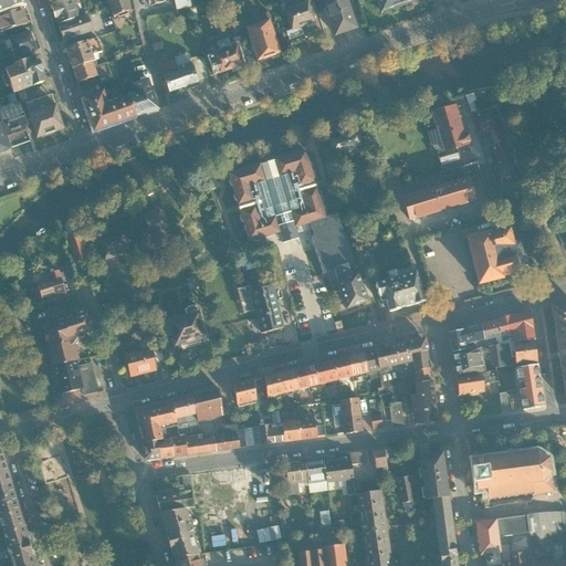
[(0,0),(0,12),(21,6),(19,0),(0,0)]
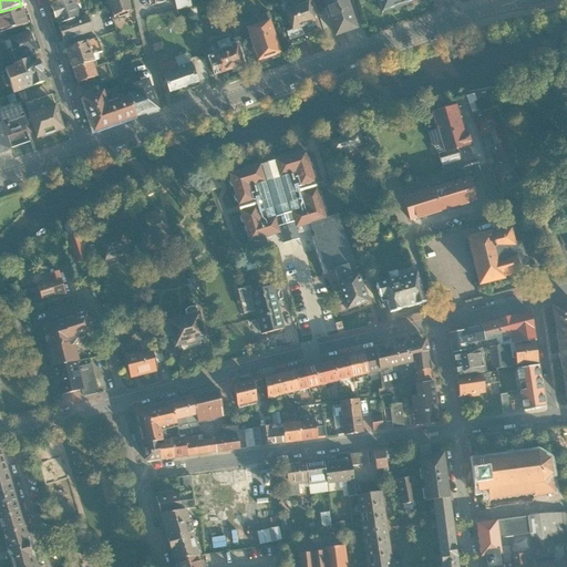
[(73,0),(62,0),(52,3),(54,9),(52,9),(55,18),(58,18),(60,23),(79,17),(73,0)]
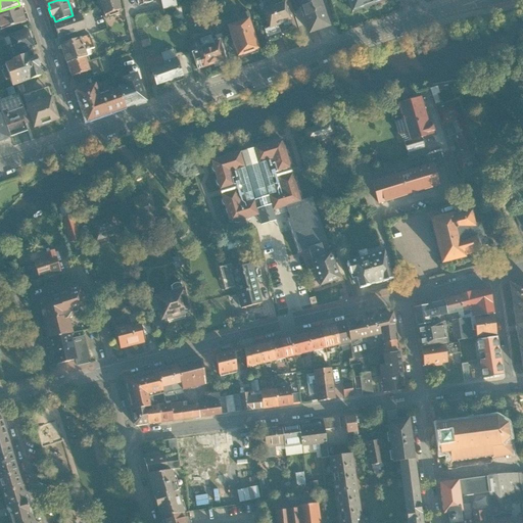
[(122,11),(117,0),(97,0),(104,17),(122,11)]
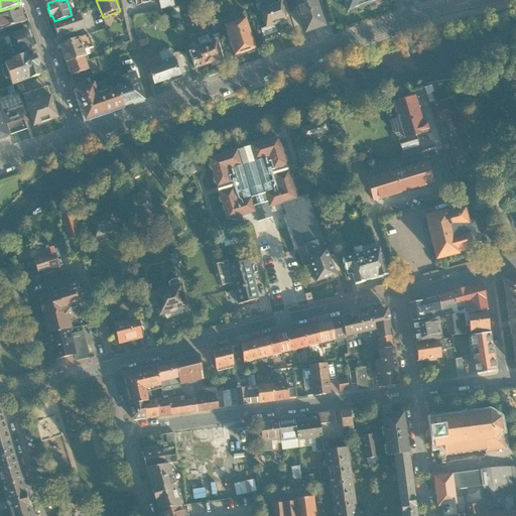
[(174,7),(172,0),(158,0),(160,11),(174,7)]
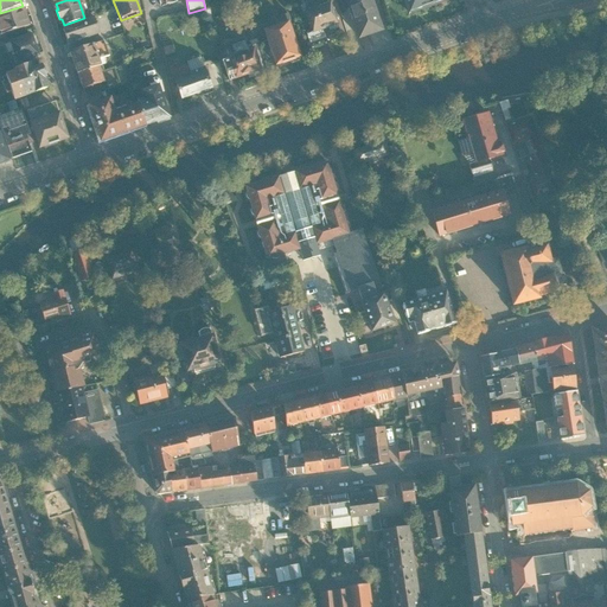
[(327,0),(301,0),(304,5),(305,5),(306,11),(313,32),(323,29),(337,24),(330,2),(327,0)]
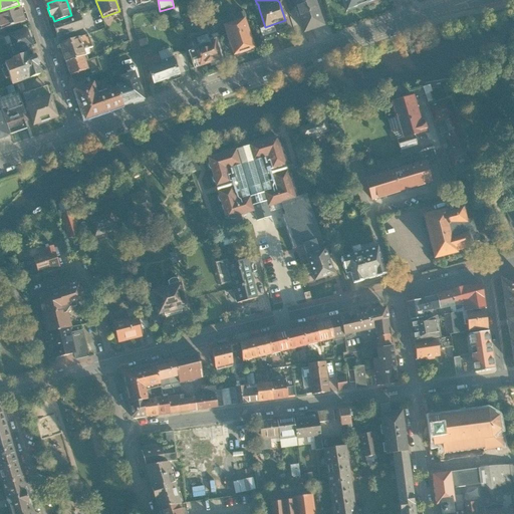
[(293,0),(296,7),(295,7),(298,16),(299,16),(305,32),(323,25),(314,0),(293,0)]
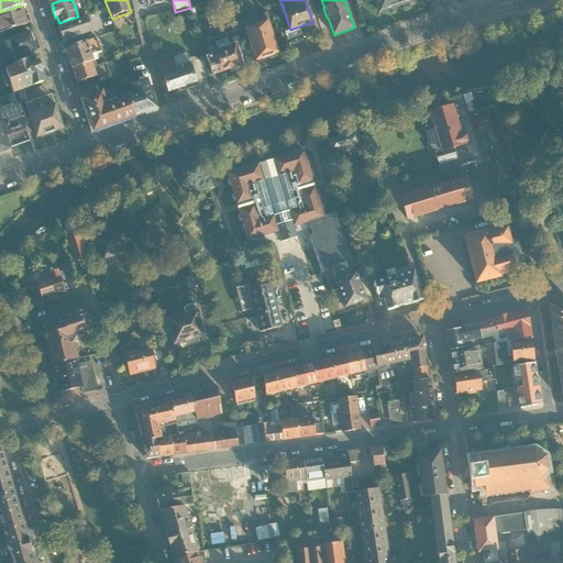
[(375,0),(379,13),(404,4),(405,9),(414,6),(412,1),(414,1),(412,0),(375,0)]
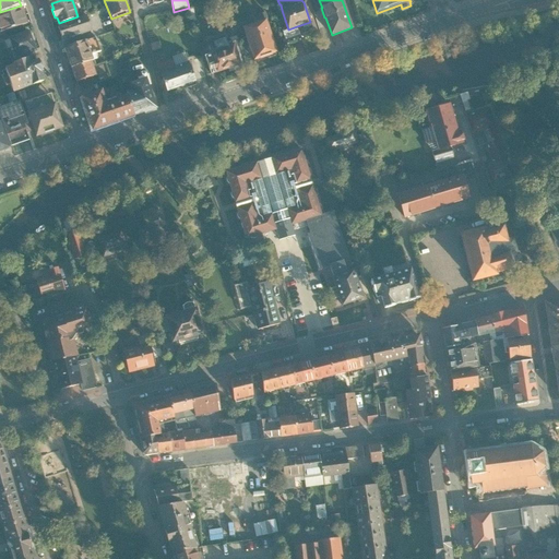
[(21,9),(0,15),(0,27),(1,32),(0,32),(0,33),(26,24),(21,9)]
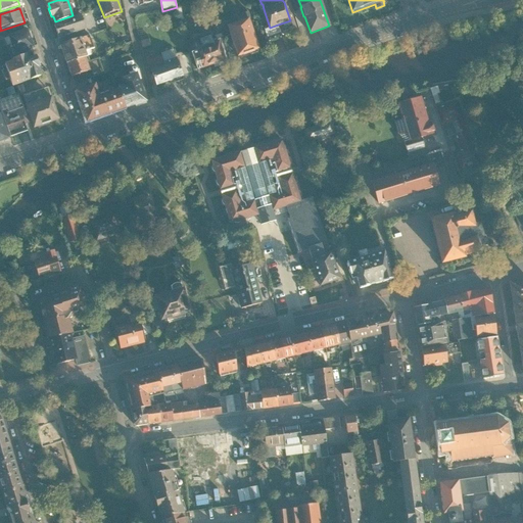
[(80,15),(54,24),(58,38),(86,29),(82,14),(80,15)]
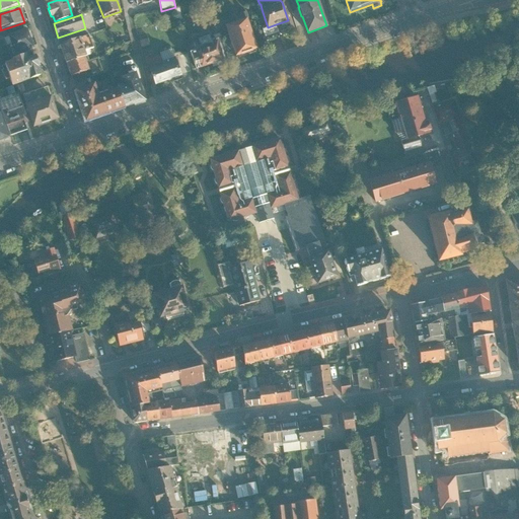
[(258,54),(247,22),(225,29),(236,61),(258,54)]
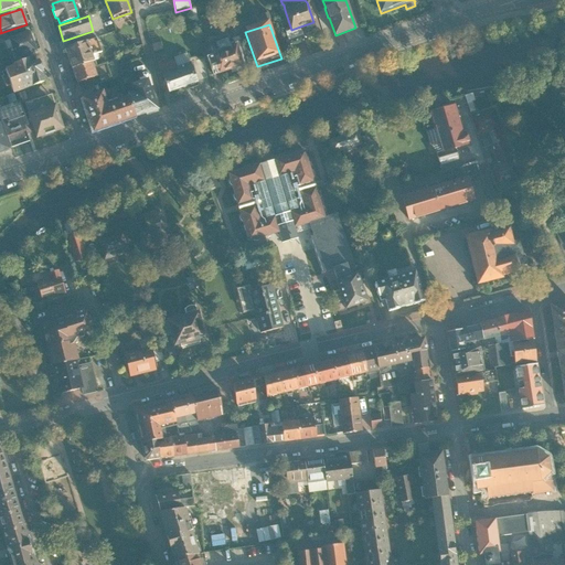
[(13,48),(11,49),(14,59),(35,52),(35,51),(36,50),(34,43),(33,43),(29,33),(10,40),(13,48)]
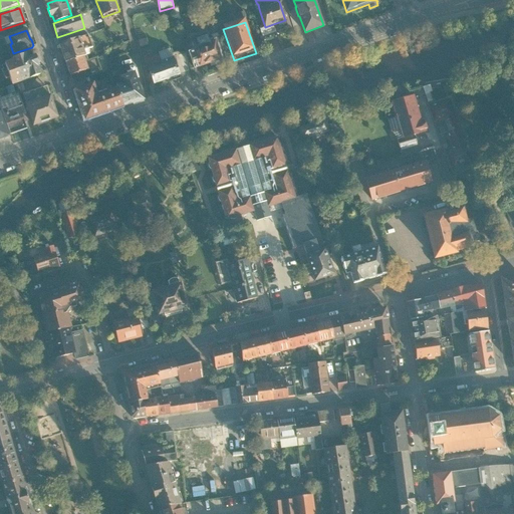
[(88,35),(60,44),(66,62),(86,55),(89,54),(87,48),(92,47),(88,35)]
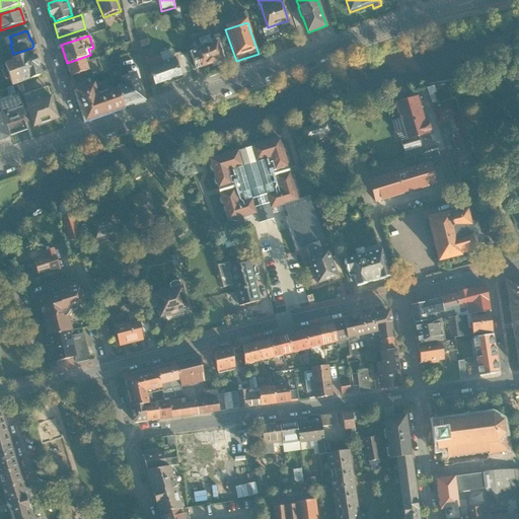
[(164,53),(160,36),(139,41),(142,57),(164,53)]
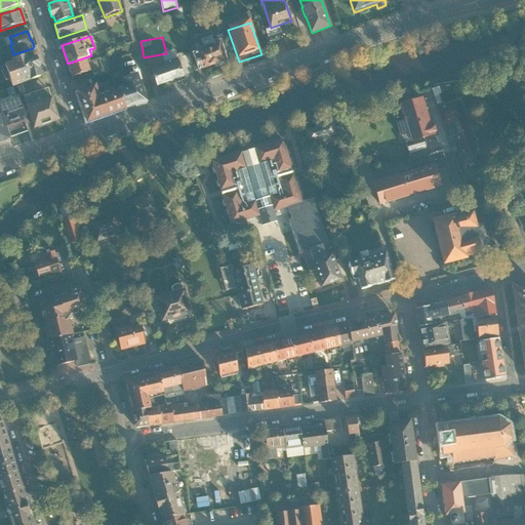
[(191,53),(198,75),(227,65),(219,44),(191,53)]
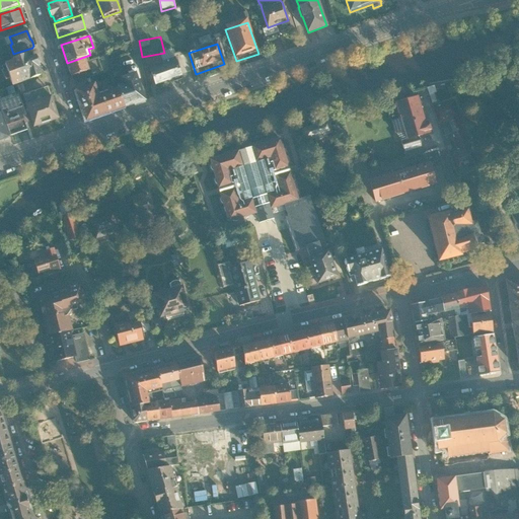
[(87,56),(67,63),(71,76),(90,69),(92,74),(101,71),(96,58),(88,61),(87,56)]
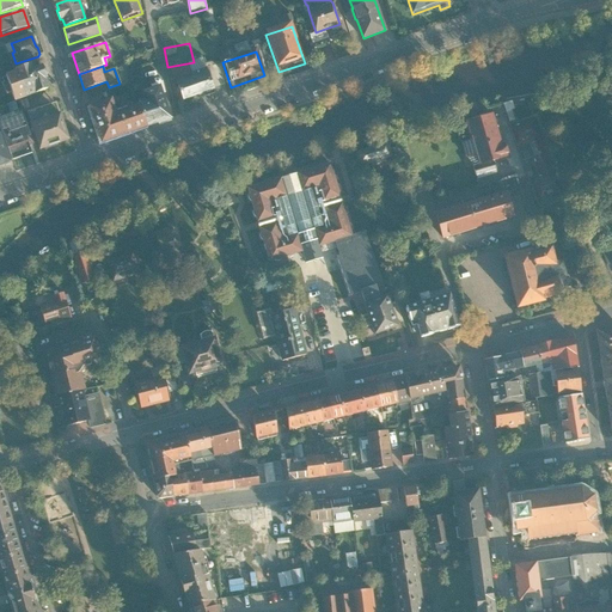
[(8,83),(4,85),(7,95),(12,92),(14,101),(48,89),(44,78),(46,75),(44,71),(42,69),(41,68),(32,71),(30,67),(16,72),(16,73),(6,77),(8,83)]
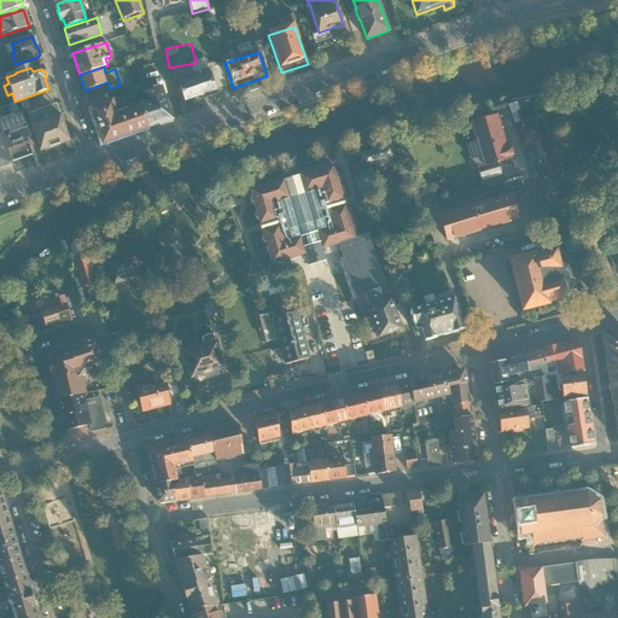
[(194,79),(179,85),(185,104),(216,93),(209,69),(193,75),(194,79)]
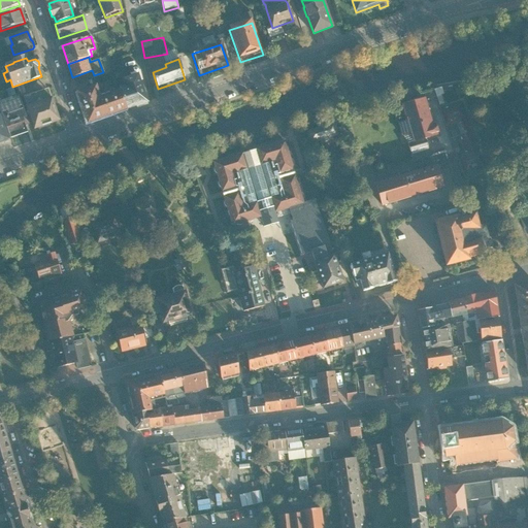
[(119,93),(126,113),(146,106),(136,76),(121,83),(124,91),(119,93)]
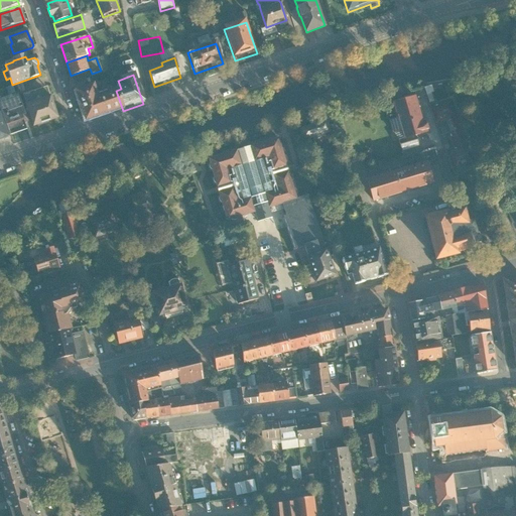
[(98,98),(94,87),(74,94),(85,125),(105,118),(98,98)]
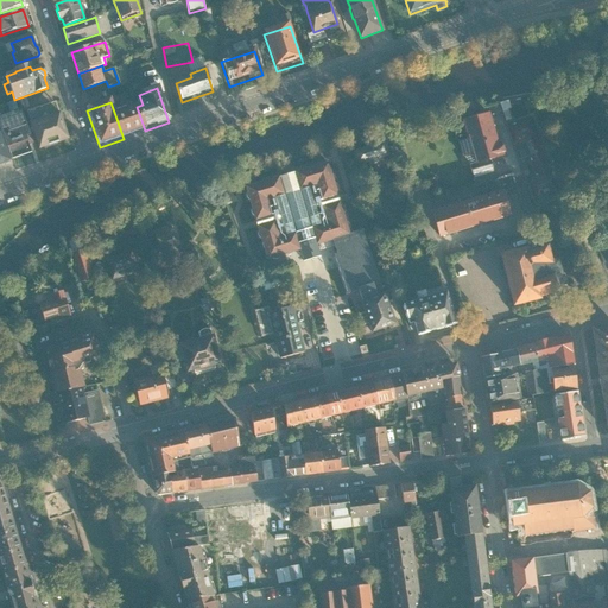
[(49,103),(26,113),(39,149),(43,147),(44,149),(56,144),(56,143),(67,138),(58,113),(52,114),(49,103)]
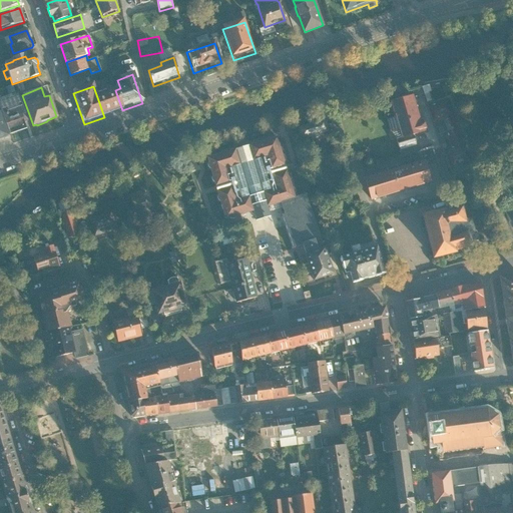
[(122,110),(115,90),(97,97),(104,117),(122,110)]
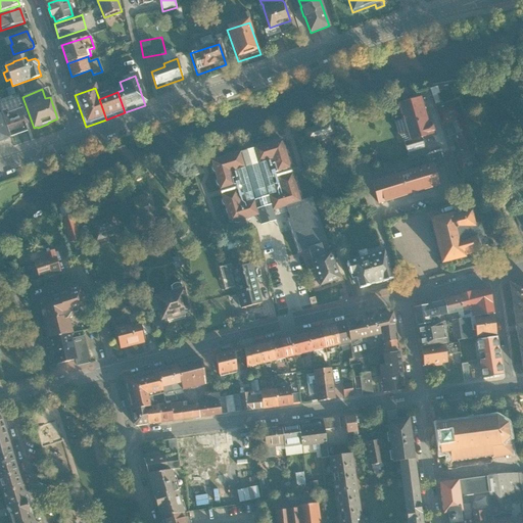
[(399,104),(402,116),(396,119),(400,134),(407,132),(410,141),(405,142),(410,157),(430,151),(425,136),(436,132),(434,124),(431,125),(422,97),(399,104)]
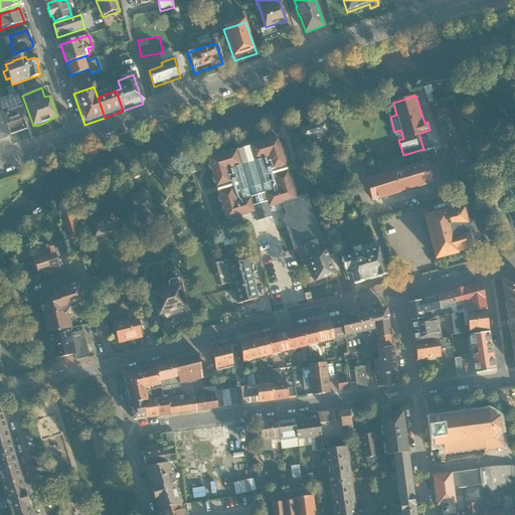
[(18,97),(0,103),(0,106),(11,135),(20,132),(21,132),(22,132),(23,131),(24,131),(25,131),(25,130),(25,129),(26,129),(26,128),(26,127),(26,126),(22,116),(24,115),(18,97)]
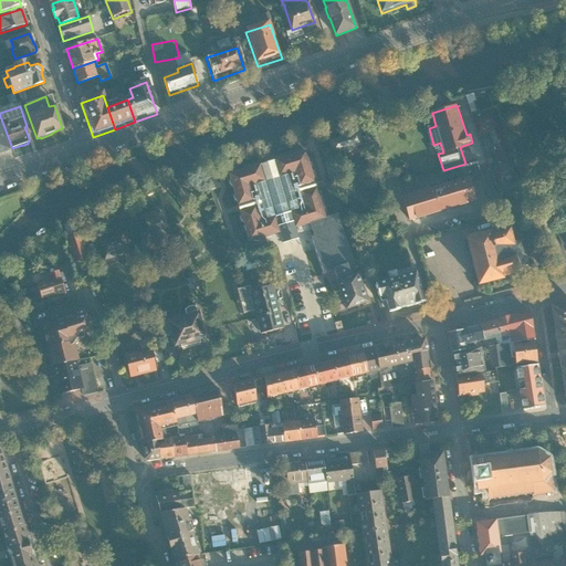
[(506,142),(493,107),(471,116),(479,136),(488,134),(492,147),(506,142)]
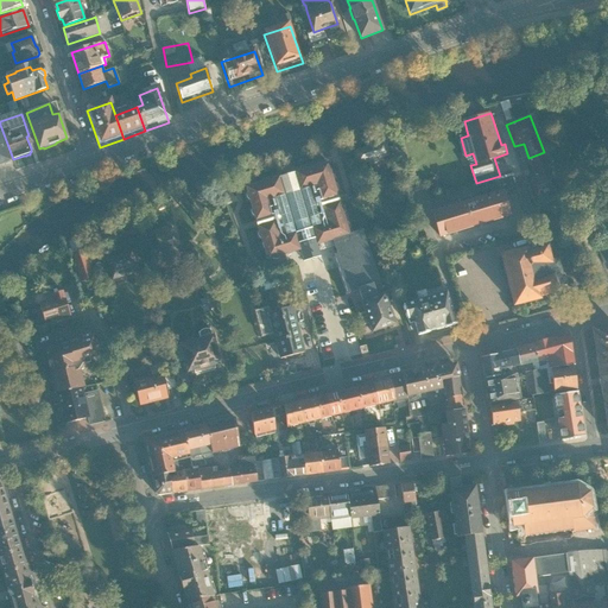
[(0,164),(10,160),(0,134),(0,164)]
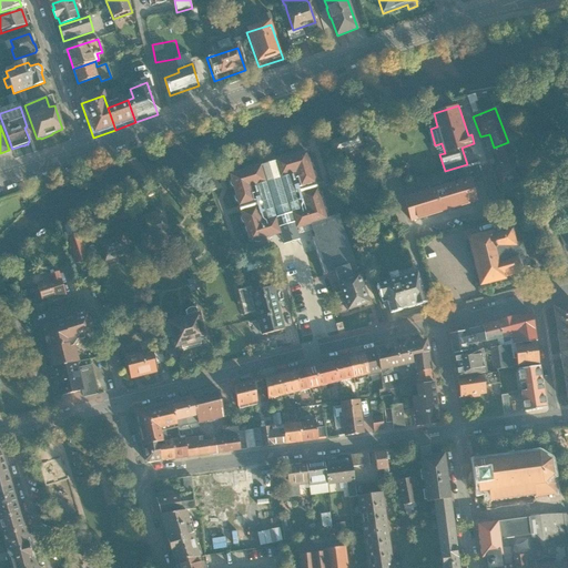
[(359,131),(330,140),(334,154),(364,144),(359,131)]
